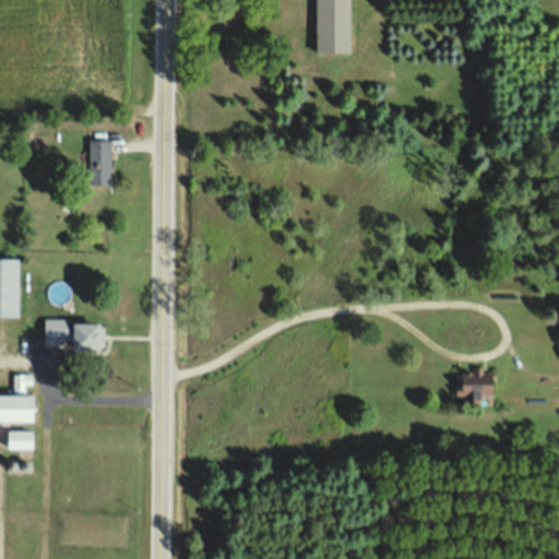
[(307,0),(307,52),(342,52),(341,0),(307,0)]
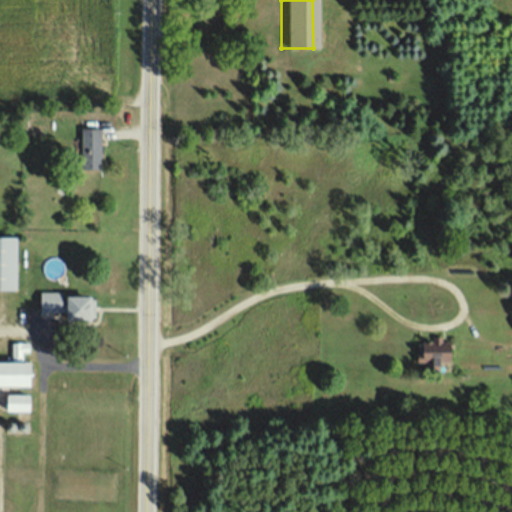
[(102,167),(102,131),(83,131),(83,167),(102,167)]
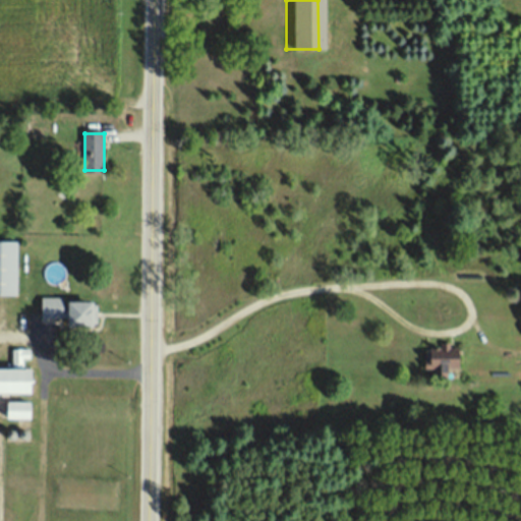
[(0,294),(20,294),(20,240),(0,240),(0,294)]
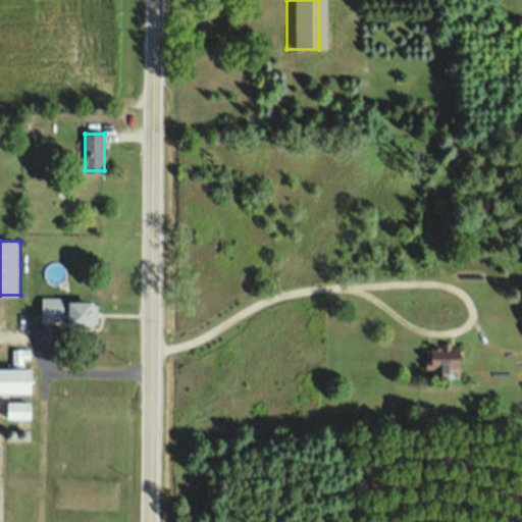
[(41,300),(41,323),(100,323),(100,300),(41,300)]
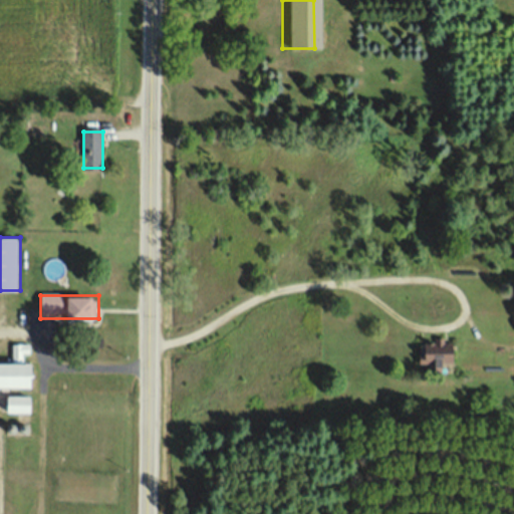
[(427,362),(449,363),(450,342),(412,341),(411,371),(427,371),(427,362)]
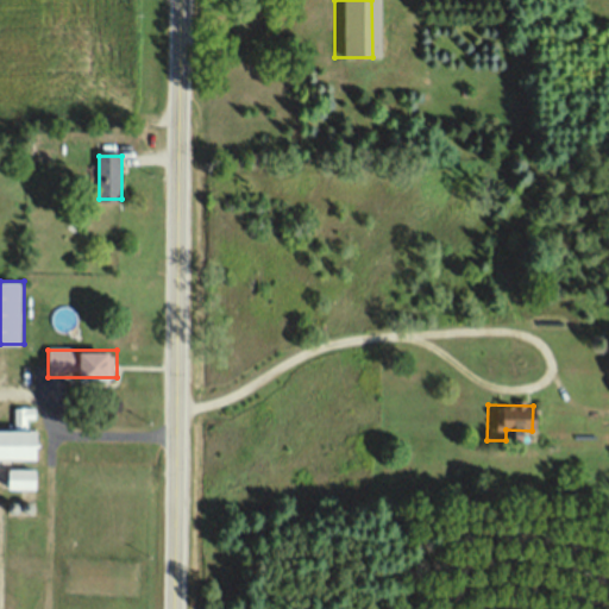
[(42,488),(42,469),(13,469),(13,488),(42,488)]
